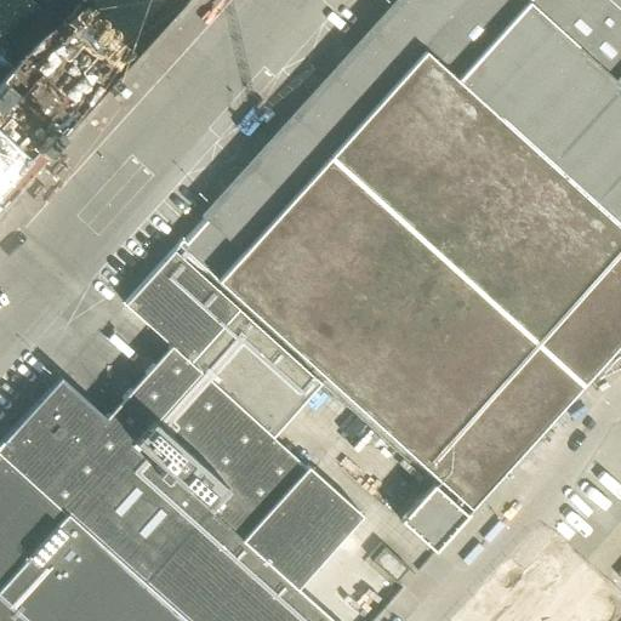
[(182,240),(178,245),(175,250),(322,385),(432,484),(467,514),(620,342),(620,0),(402,0),(326,84),(184,243),(182,240)]
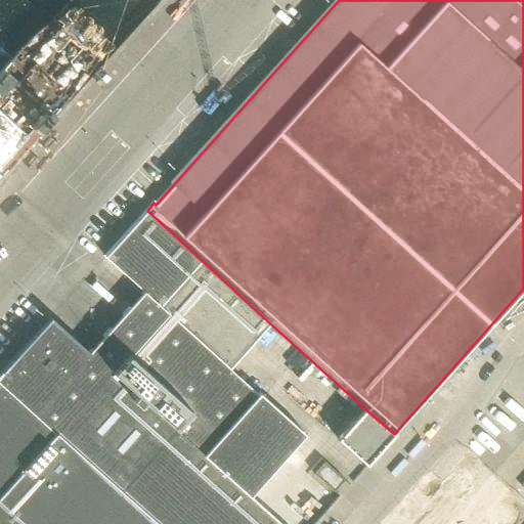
[(0,374),(0,382),(157,523),(280,523),(250,496),(306,434),(257,394),(230,369),(271,324),(147,211),(103,257),(142,292),(88,352),(50,317),(42,328),(0,374)]
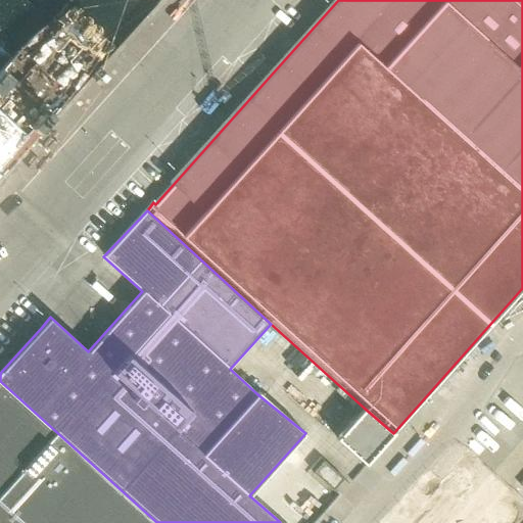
[(156,522),(0,381),(0,522),(156,522)]
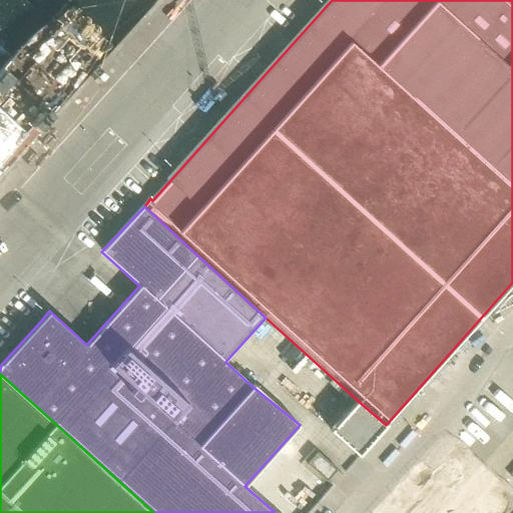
[(386,425),(357,400),(331,430),(359,456),(386,425)]
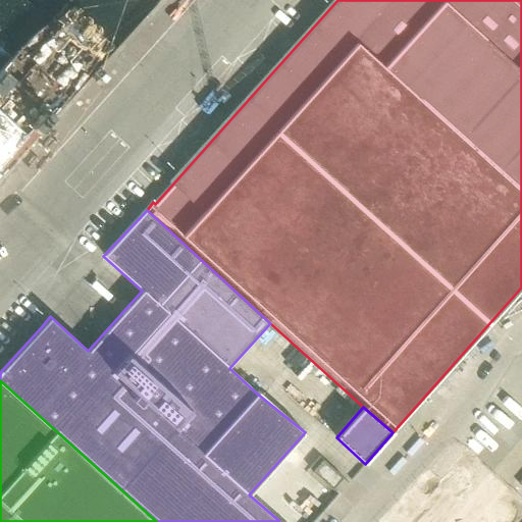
[(344,479),(320,459),(310,471),(332,491),(344,479)]
